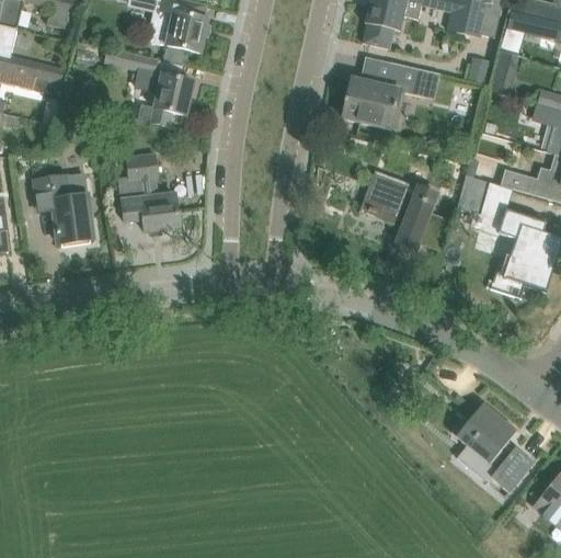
[(0,0),(0,23),(16,27),(23,0),(37,3),(49,7),(46,23),(71,29),(78,0),(0,0)]
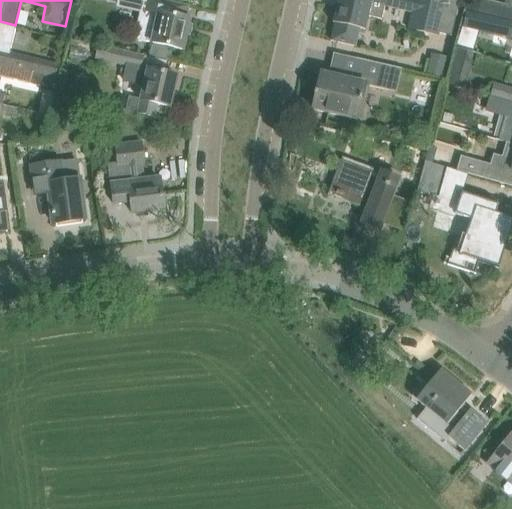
[(121,0),(121,3),(145,8),(138,38),(183,48),(190,17),(178,14),(181,2),(171,0),(121,0)]
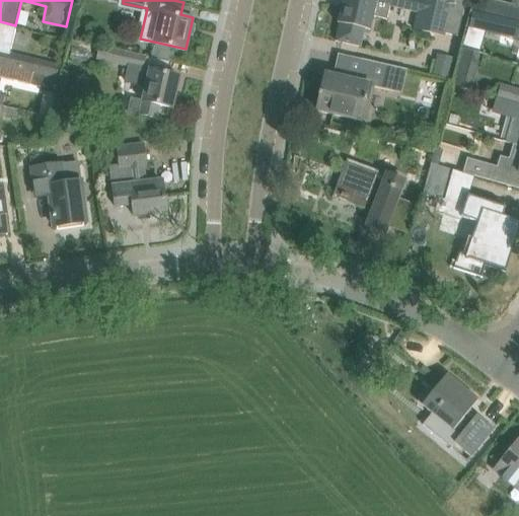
[(464,6),(436,0),(378,0),(341,0),(337,20),(340,21),(336,39),(360,45),(364,27),(370,28),(373,14),(386,17),(389,4),(418,10),(414,26),(444,33),(445,31),(457,34),(464,6)]
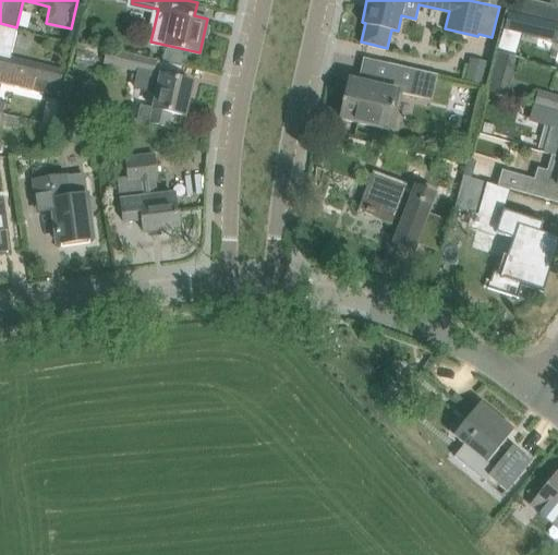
[(554,0),(554,2),(543,0),(522,0),(520,11),(557,20),(557,0),(554,0)]
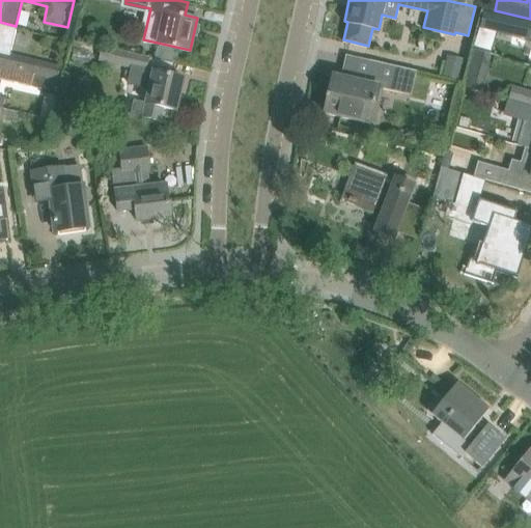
[(530,21),(483,10),(480,27),(529,38),(530,29),(530,21)]
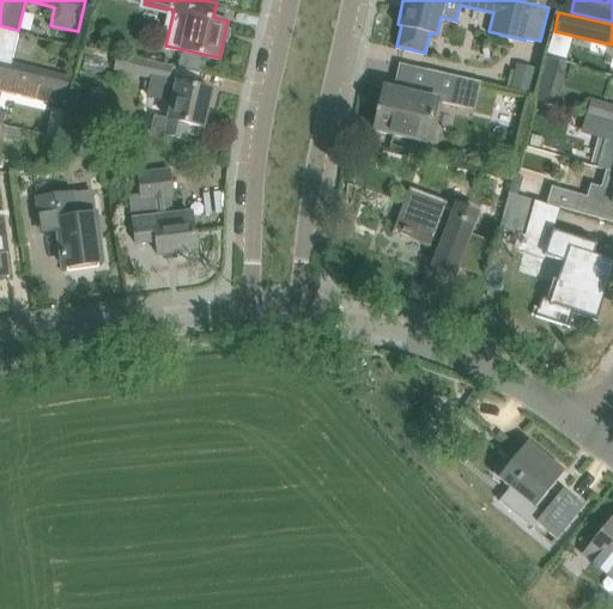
[(0,25),(0,56),(11,60),(18,30),(0,25)]
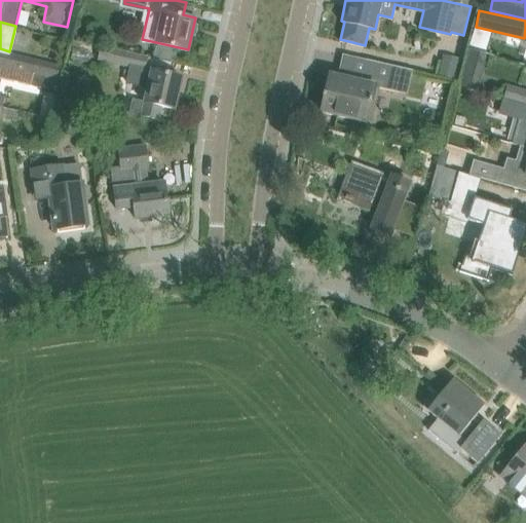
[(101,43),(97,58),(115,62),(129,65),(144,68),(147,54),(118,48),(118,47),(101,43)]
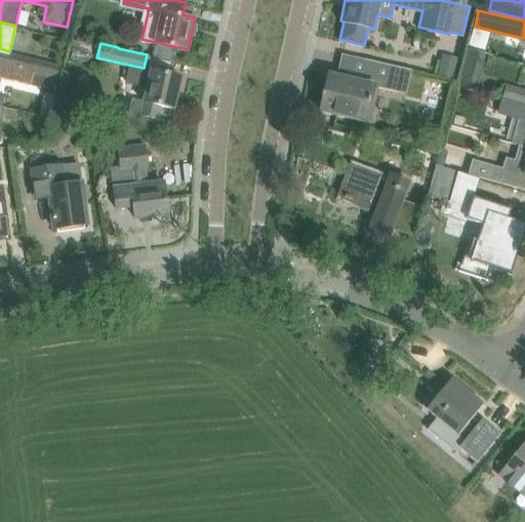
[(0,48),(0,63),(33,71),(36,57),(0,48)]
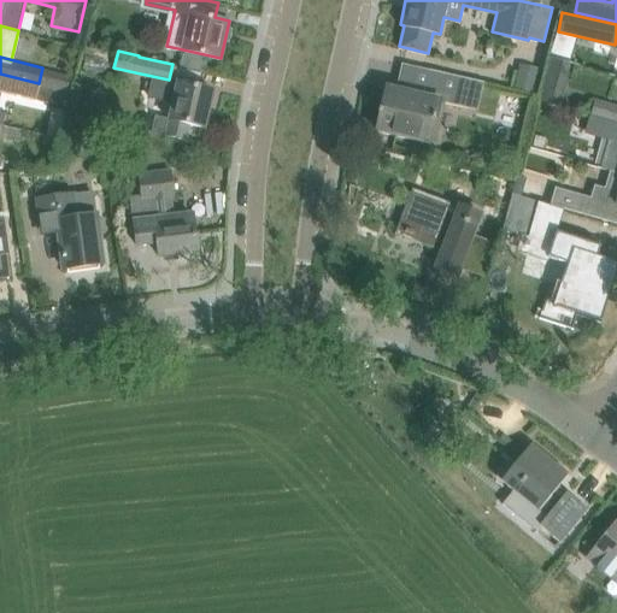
[(519,63),(513,86),(533,90),(539,68),(519,63)]
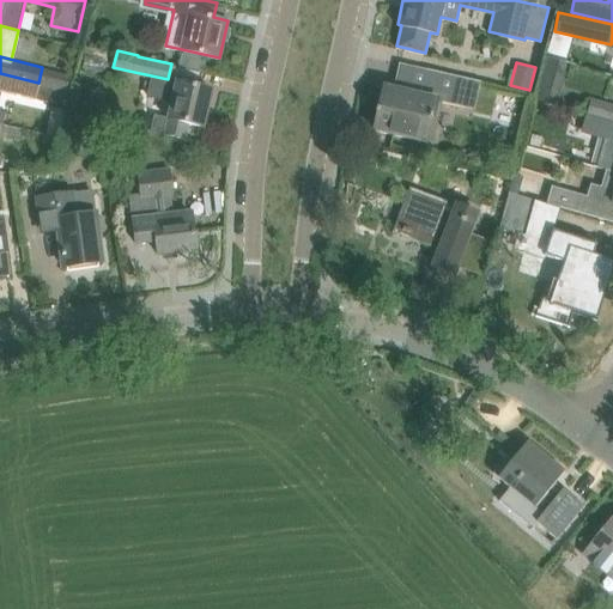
[(428,68),(424,79),(423,86),(417,85),(408,90),(408,92),(384,86),(378,108),(376,108),(375,113),(377,114),(375,128),(426,140),(436,101),(474,109),(480,80),(428,68)]
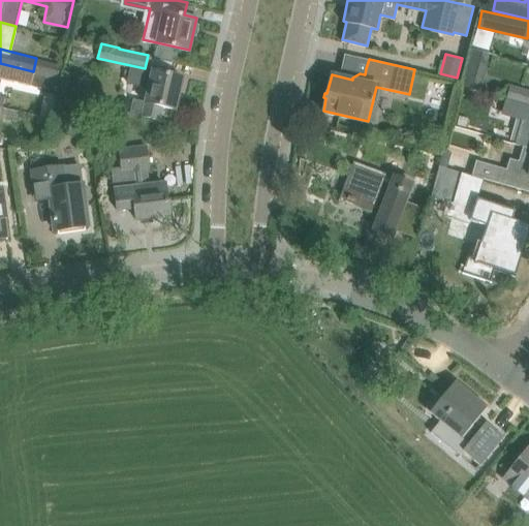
[(44,73),(33,71),(0,63),(0,75),(41,86),(44,73)]
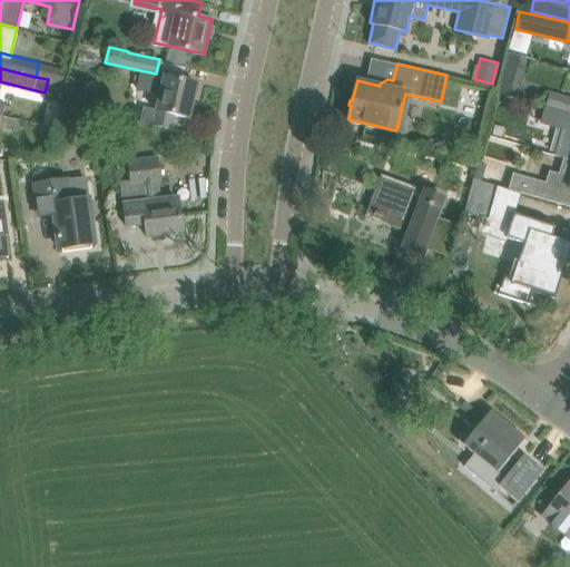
[(140,70),(136,90),(159,96),(157,108),(156,110),(153,124),(172,128),(175,114),(189,117),(197,82),(183,79),(165,75),(165,76),(156,74),(140,70)]
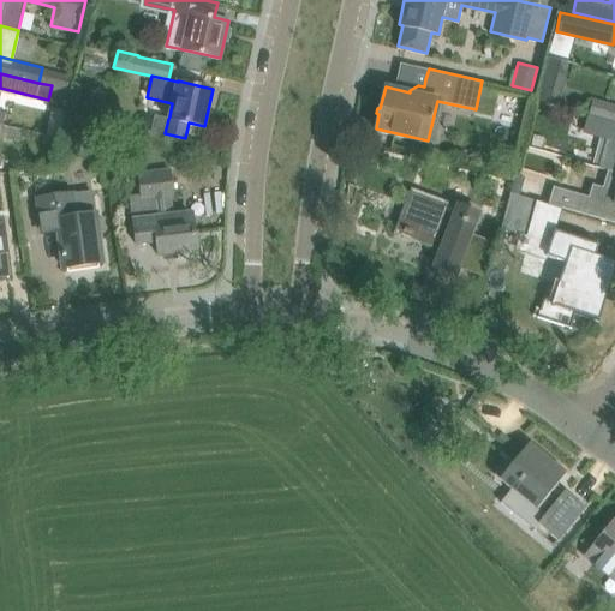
[(542,81),(537,97),(555,102),(560,85),(542,81)]
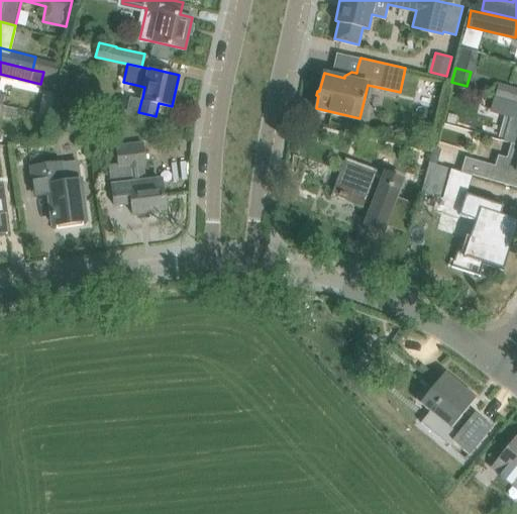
[(492,81),(489,94),(496,96),(516,101),(516,88),(499,83),(492,81)]
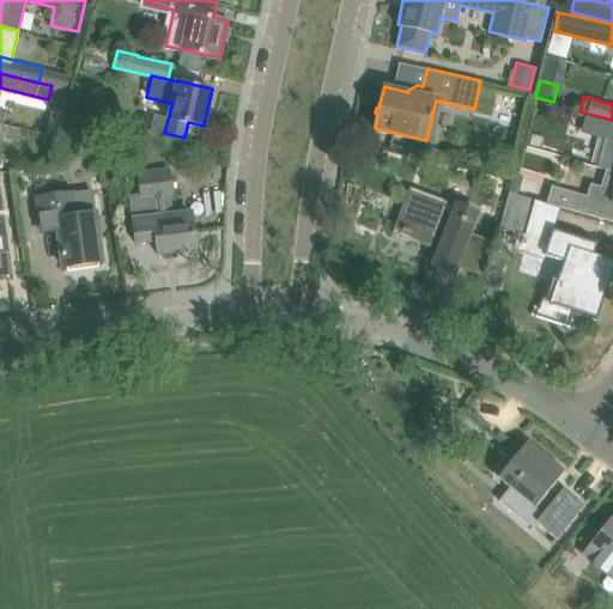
[(612,120),(588,114),(583,129),(605,135),(602,147),(607,148),(601,166),(606,168),(612,169),(612,120)]
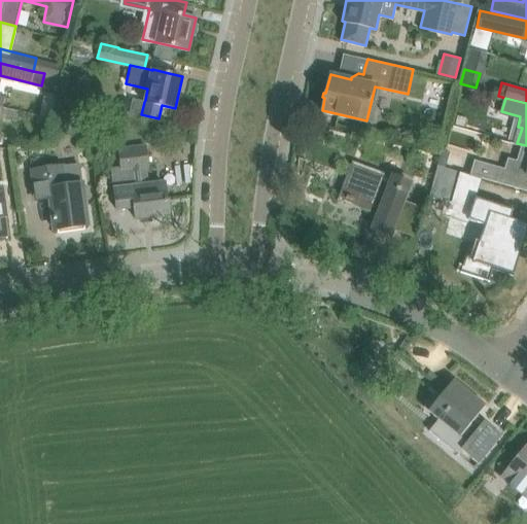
[(19,108),(2,105),(0,104),(0,115),(15,119),(19,108)]
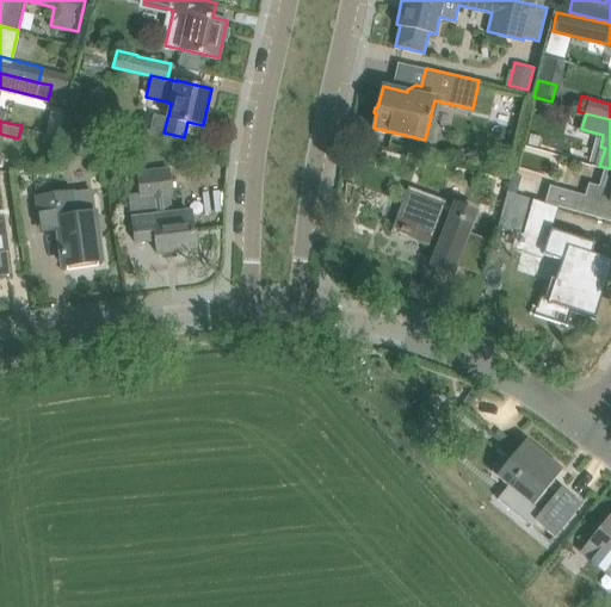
[(530,132),(526,143),(537,146),(541,136),(530,132)]
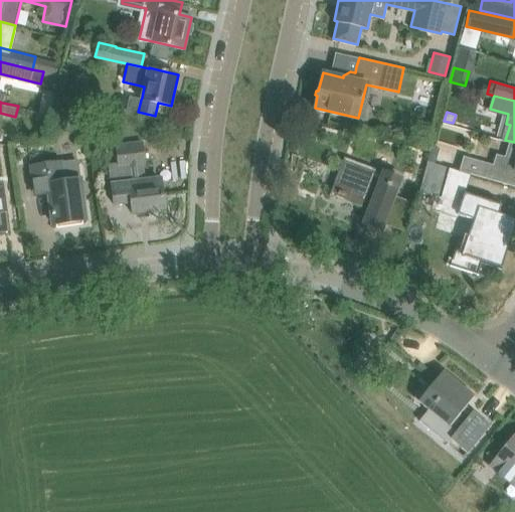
[(471,137),(466,148),(489,157),(493,146),(471,137)]
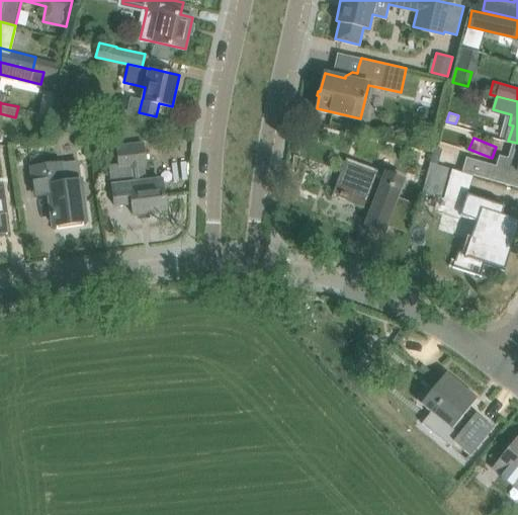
[(146,165),(143,142),(116,145),(119,164),(110,165),(115,204),(132,202),(134,213),(165,209),(162,179),(146,181),(144,165),(146,165)]
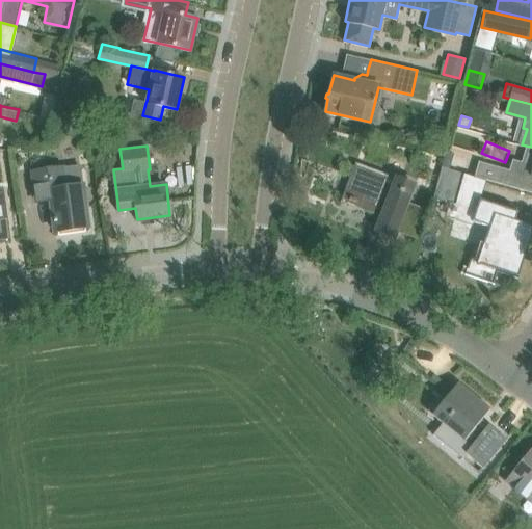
[(493,165),(489,179),(514,186),(531,190),(531,147),(526,146),(522,161),(512,159),(509,170),(493,165)]
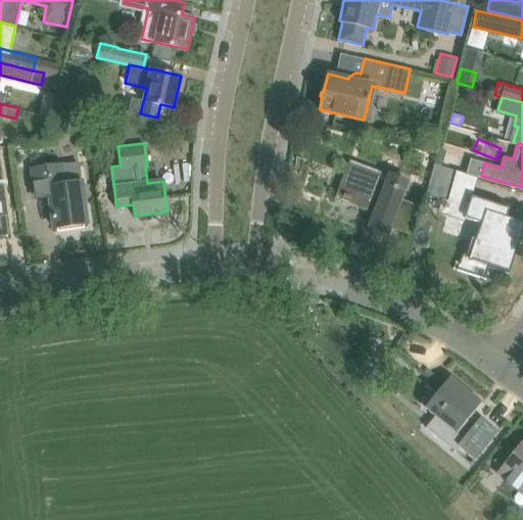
[(438,149),(434,163),(441,166),(445,150),(438,149)]
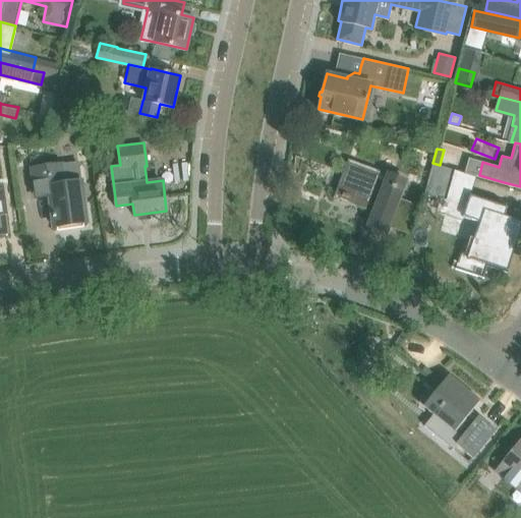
[(348,158),(333,196),(334,196),(336,191),(375,207),(368,226),(386,232),(388,225),(399,196),(405,180),(348,158)]
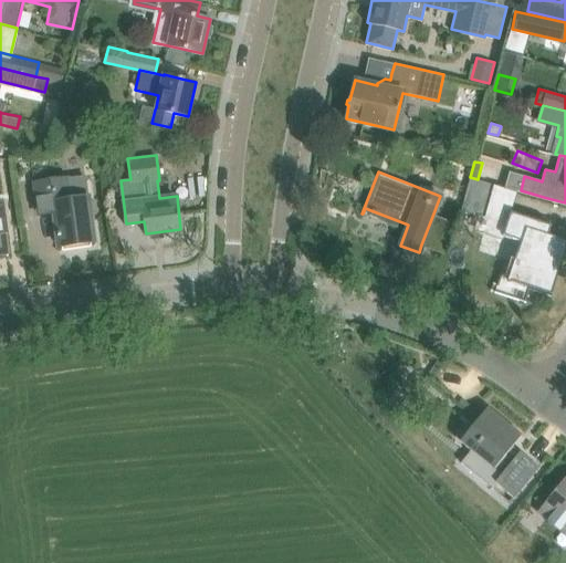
[(84,176),(66,179),(34,183),(39,212),(53,210),(59,246),(93,241),(84,176)]
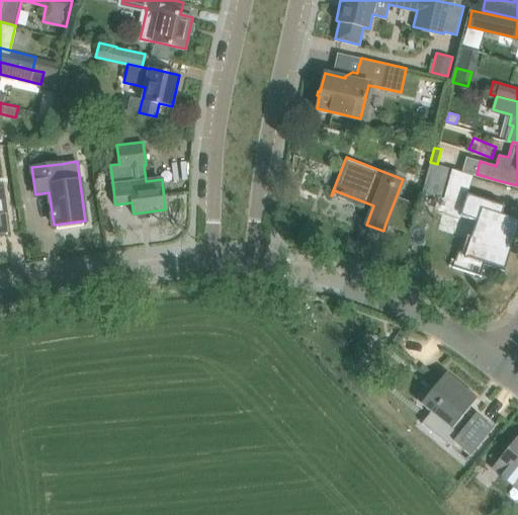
[(430,162),(424,185),(445,191),(452,168),(437,164),(430,162)]
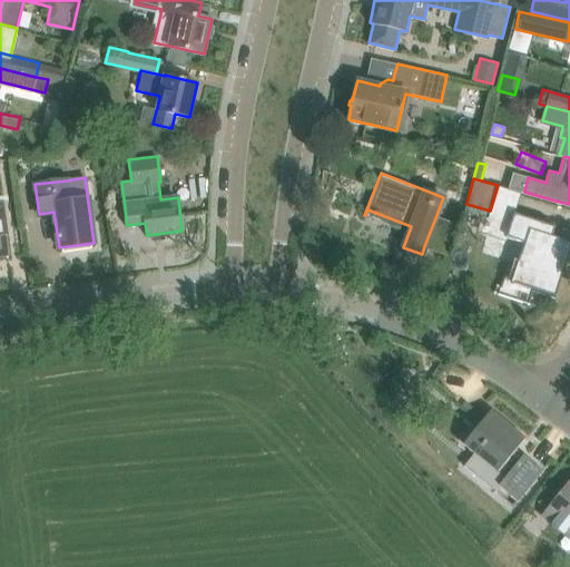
[(528,212),(530,194),(517,193),(514,211),(528,212)]
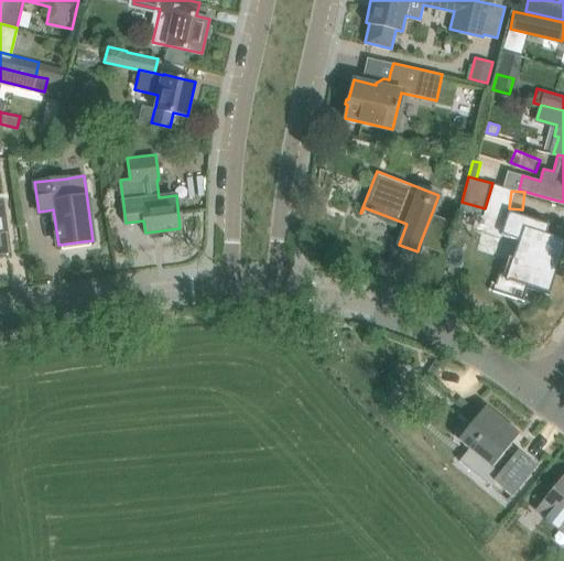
[(494,288),(494,289),(523,299),(528,286),(549,292),(557,265),(563,244),(563,239),(545,234),(549,224),(508,212),(500,235),(520,241),(517,251),(513,260),(503,257),(494,288)]
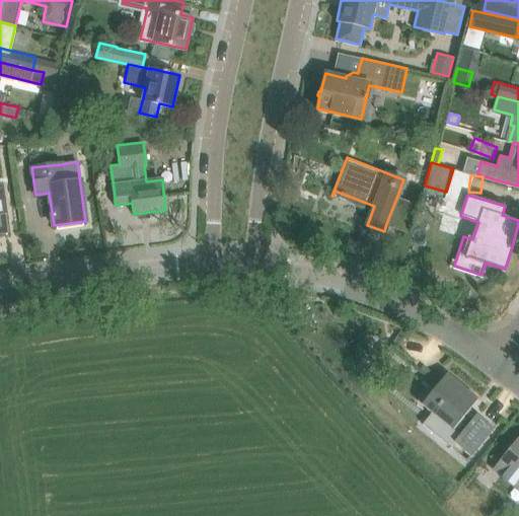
[(400,330),(389,344),(393,347),(404,334),(400,330)]
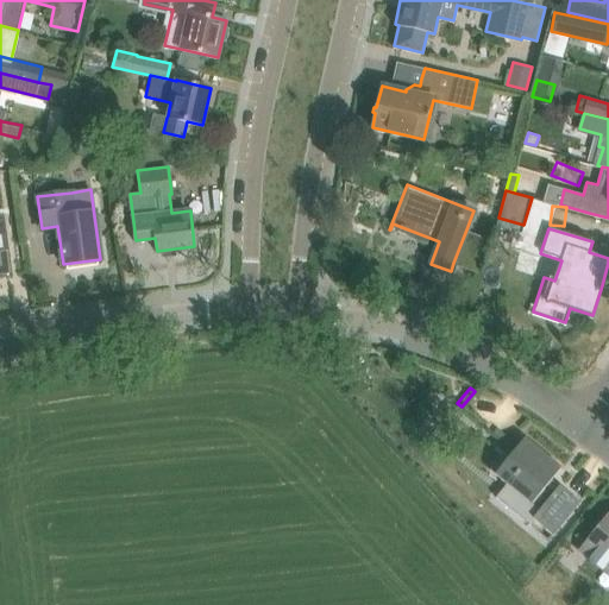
[(502,453),(489,468),(506,483),(496,496),(529,523),(534,517),(552,533),(579,500),(559,484),(557,487),(550,480),(560,467),(523,436),(508,455),(503,452),(502,453)]
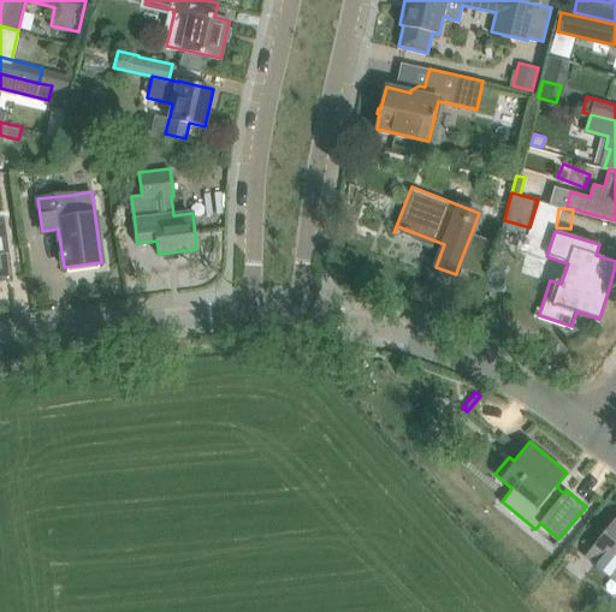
[(615,518),(591,551),(615,571),(615,518)]
